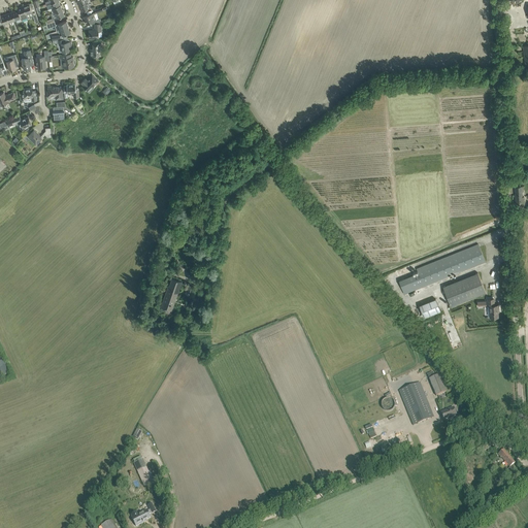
[(57,0),(46,4),(47,9),(61,5),(59,0),(57,0)]
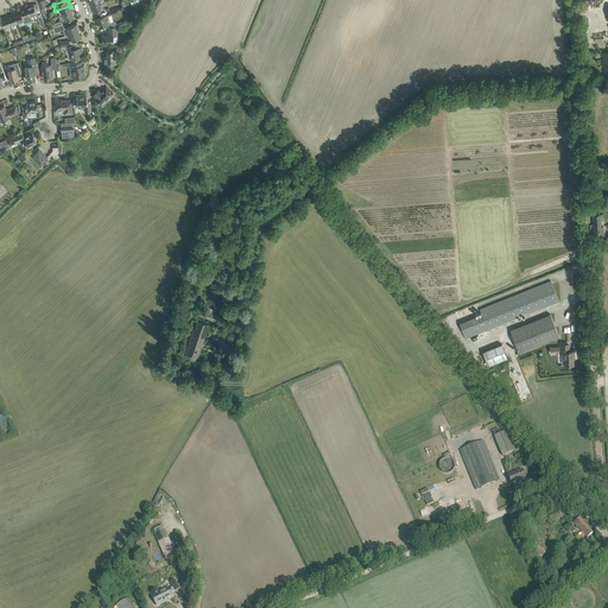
[(101,2),(92,6),(94,13),(103,10),(101,2)]
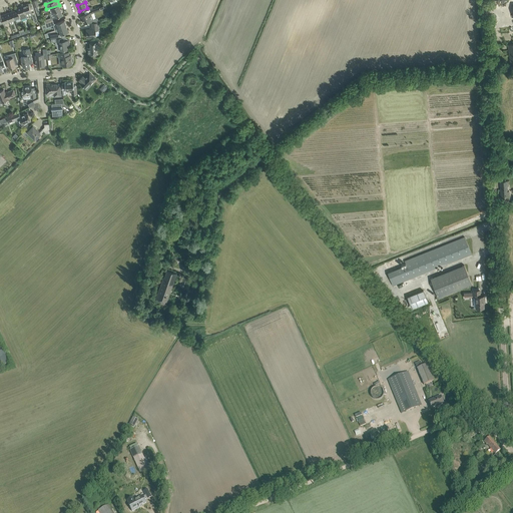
[(28,4),(22,6),(27,17),(32,15),(34,22),(38,21),(32,6),(29,7),(28,4)]
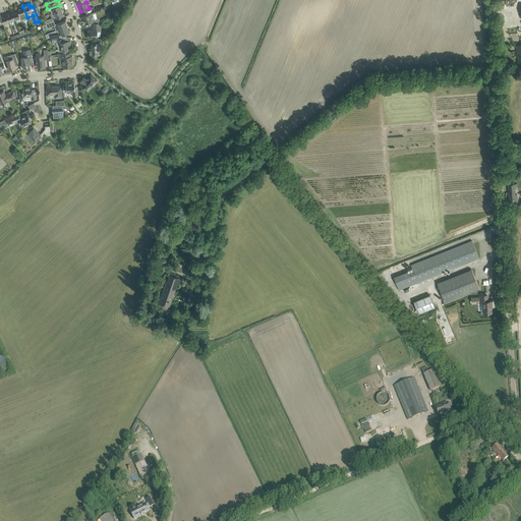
[(50,10),(51,13),(61,10),(60,5),(47,9),(48,11),(50,10)]
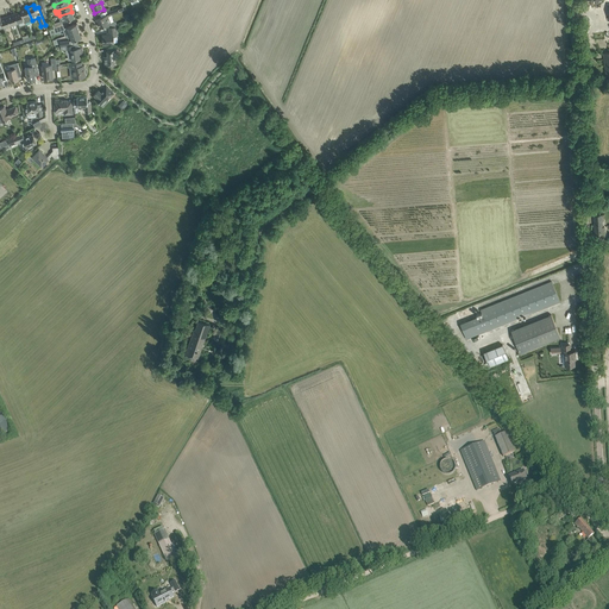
[(20,10),(20,12),(24,22),(25,22),(25,23),(32,20),(26,7),(20,10)]
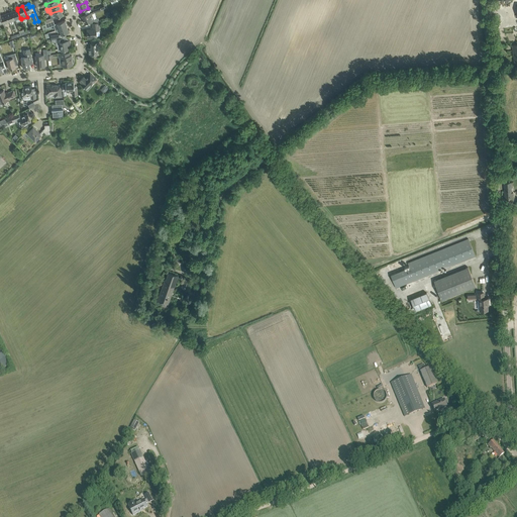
[(17,10),(12,12),(16,23),(22,21),(21,19),(21,18),(20,18),(17,10)]
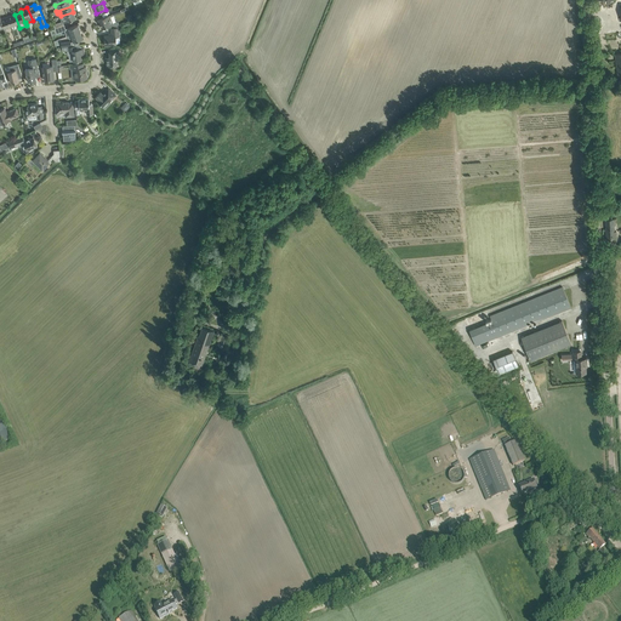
[(53,24),(55,29),(64,26),(63,23),(66,22),(75,18),(73,12),(61,16),(62,17),(60,17),(62,22),(53,24)]
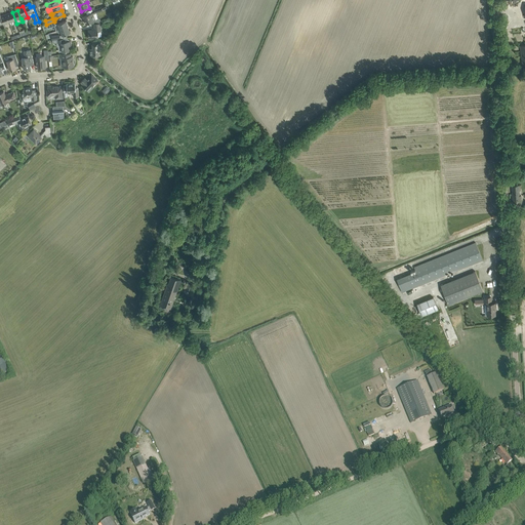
[(12,12),(6,14),(9,23),(10,26),(16,24),(12,12)]
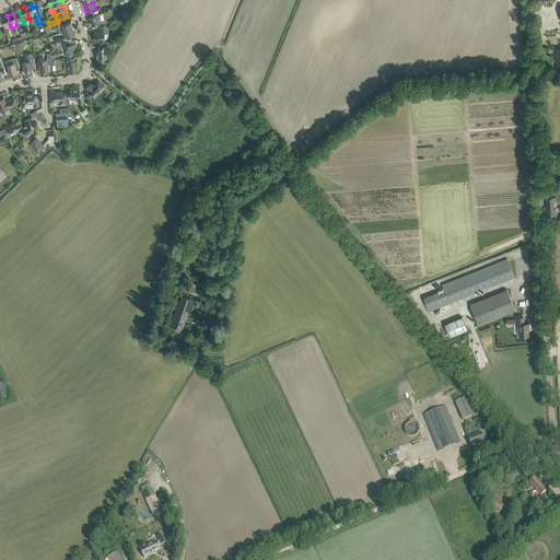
[(89,18),(92,25),(102,22),(98,14),(89,18)]
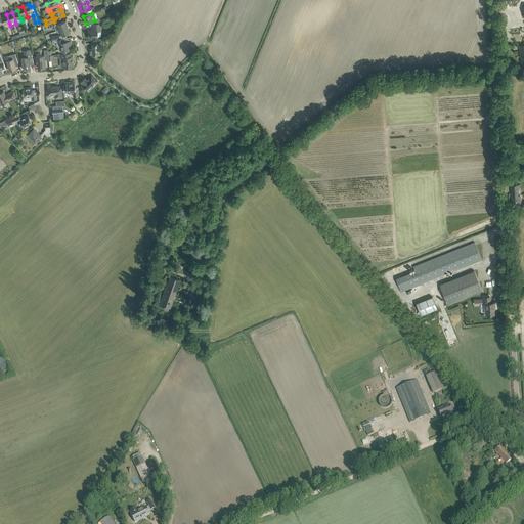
[(6,14),(1,16),(0,16),(3,25),(9,23),(6,14)]
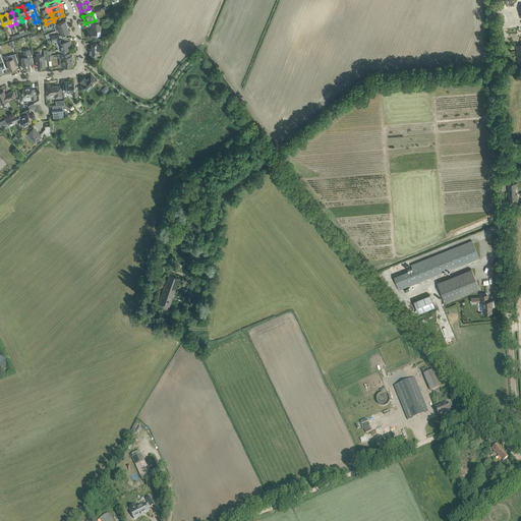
[(59,30),(60,30),(67,26),(65,20),(57,23),(55,24),(54,21),(46,24),(48,29),(54,25),(56,31),(57,30),(59,30)]
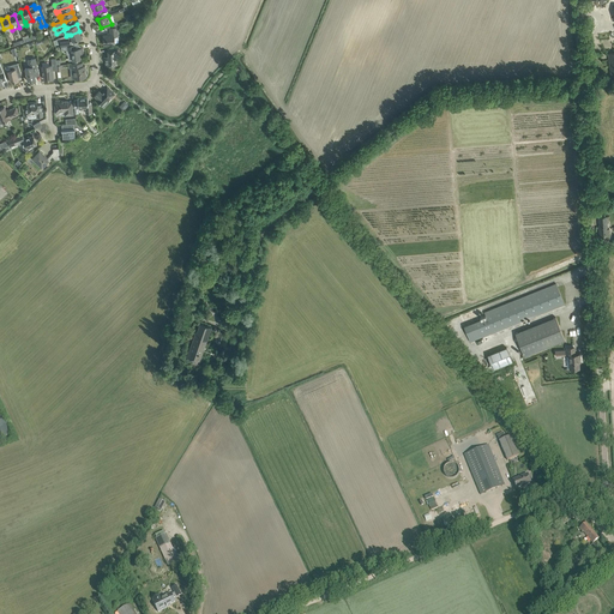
[(109,28),(110,35),(103,36),(103,44),(115,43),(114,35),(118,35),(118,28),(109,28)]
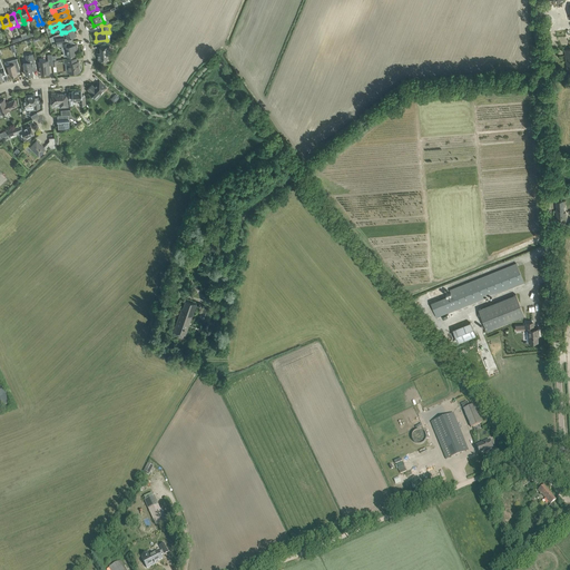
[(74,29),(66,32),(65,32),(62,32),(64,37),(67,36),(68,39),(77,35),(77,32),(76,32),(74,29)]
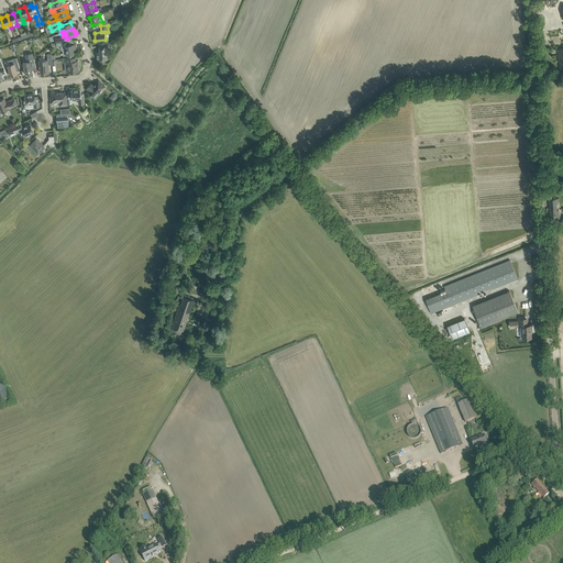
[(74,55),(73,50),(76,50),(76,44),(73,44),(73,41),(65,42),(56,43),(57,46),(61,46),(61,51),(63,51),(63,56),(74,55)]
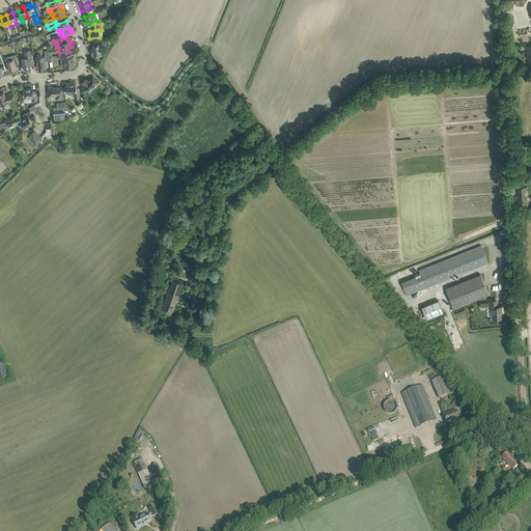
[(102,42),(93,43),(93,49),(91,50),(91,53),(91,57),(100,56),(99,48),(102,47),(102,42)]
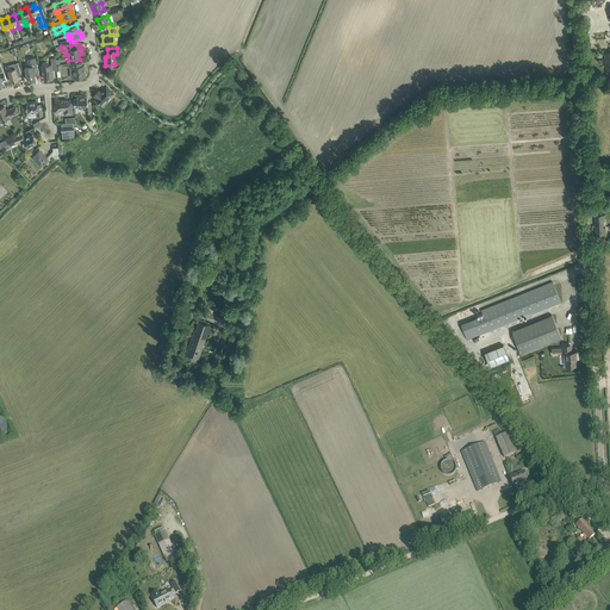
[(38,74),(35,58),(27,60),(29,67),(25,68),(26,73),(25,73),(26,75),(27,80),(30,79),(30,81),(36,80),(35,75),(38,74)]
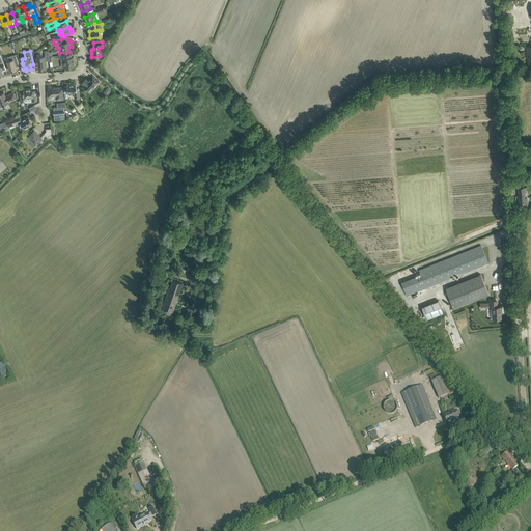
[(49,61),(49,57),(48,51),(45,51),(45,56),(36,57),(37,65),(38,65),(38,70),(47,68),(46,61),(49,61)]
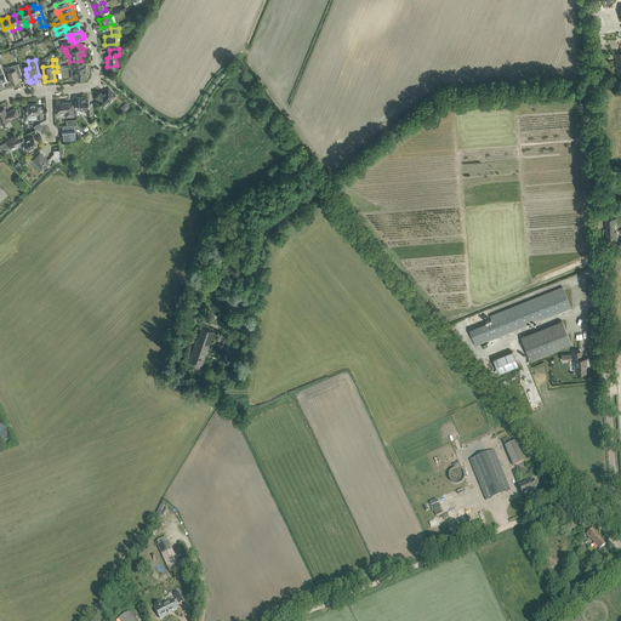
[(73,80),(75,79),(75,80),(78,80),(78,81),(80,80),(80,79),(87,79),(86,67),(84,67),(84,63),(73,64),(74,74),(73,74),(72,75),(72,79),(73,80)]
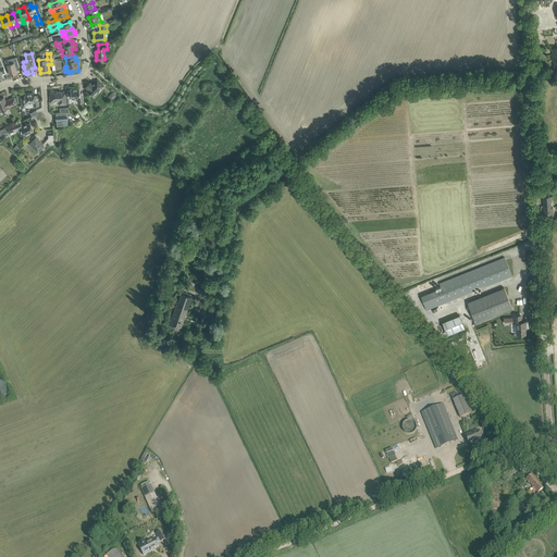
[(7,64),(9,70),(10,75),(17,73),(15,67),(19,66),(17,61),(16,58),(10,60),(11,63),(7,64)]
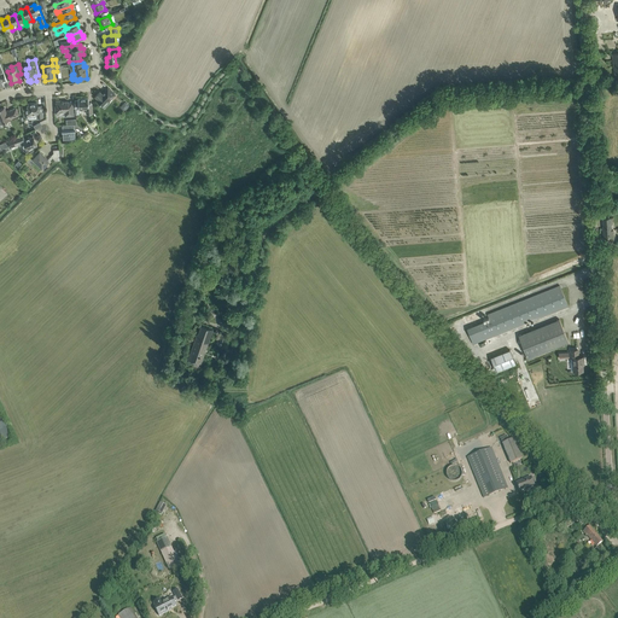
[(98,99),(97,100),(101,105),(106,100),(109,103),(116,95),(108,88),(101,94),(100,92),(95,97),(98,99)]
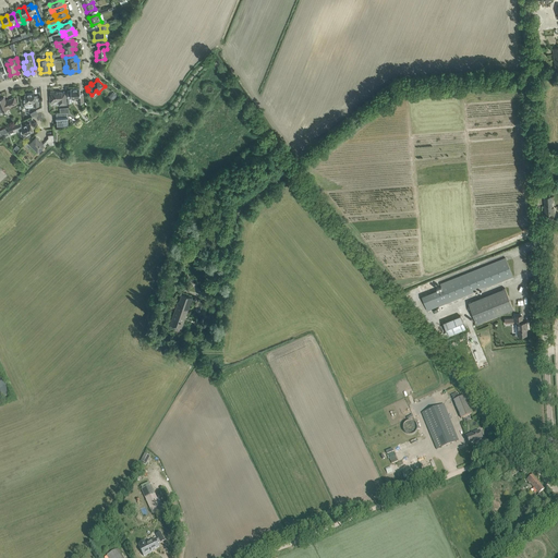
[(71,92),(68,92),(69,104),(72,104),(71,99),(77,99),(77,102),(84,102),(83,96),(81,97),(80,88),(71,89),(71,92)]
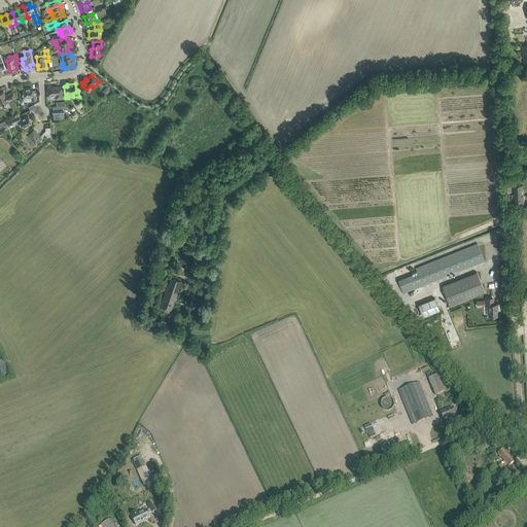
[(62,88),(59,88),(59,86),(53,88),(53,86),(47,86),(48,91),(47,91),(47,97),(56,96),(56,100),(63,99),(63,92),(62,88)]
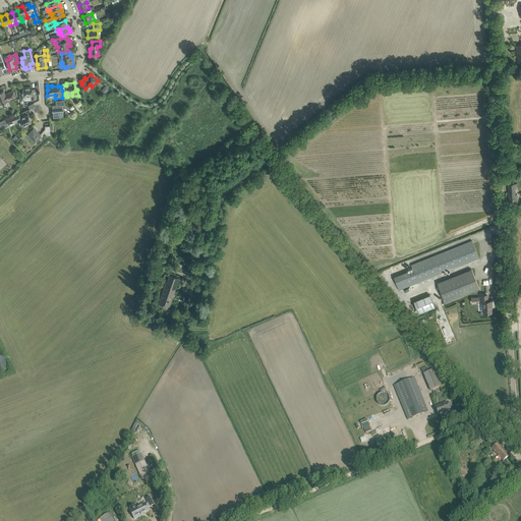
[(23,92),(22,92),(22,98),(32,97),(32,100),(36,99),(35,90),(32,90),(32,89),(29,89),(29,88),(23,88),(23,92)]
